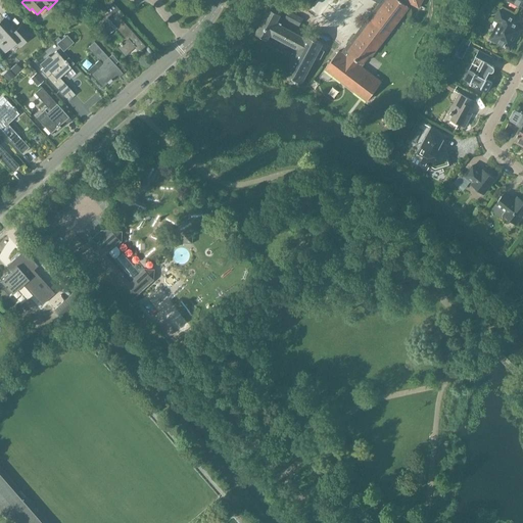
[(108,0),(97,10),(101,15),(106,11),(110,15),(99,25),(108,35),(115,28),(127,40),(117,48),(125,55),(133,47),(138,52),(145,46),(120,18),(124,15),(109,0),(108,0)]
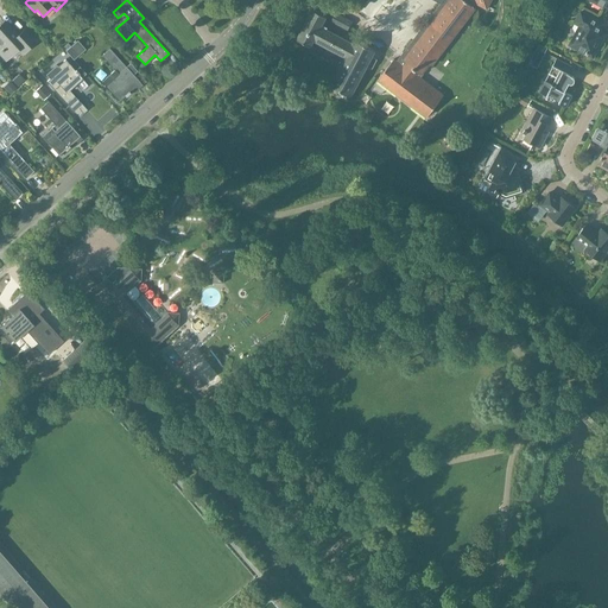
[(359,12),(365,2),(361,0),(356,0),(352,7),(359,12)]
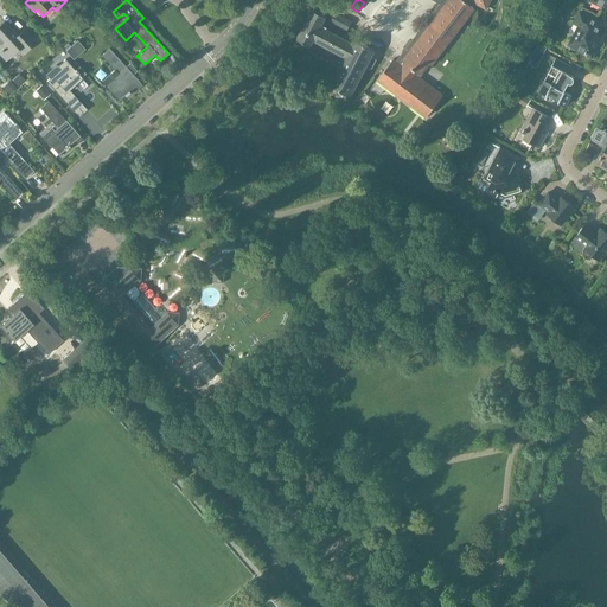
[(393,59),(377,81),(426,117),(442,95),(420,78),(422,75),(421,74),(428,64),(430,66),(474,8),(472,7),(474,5),(485,10),(490,0),(433,0),(440,4),(396,62),(393,59)]
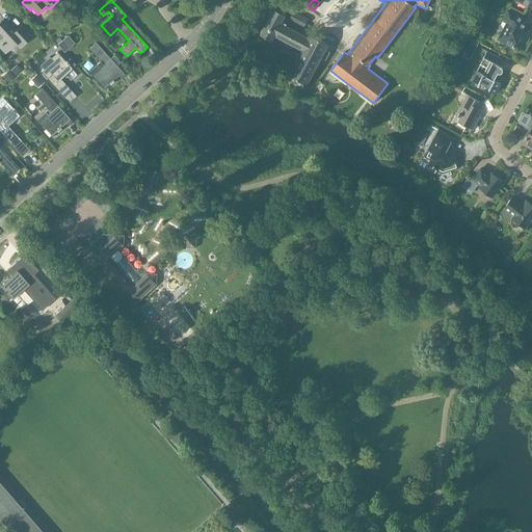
[(531,0),(517,0),(516,2),(529,8),(530,6),(531,7),(531,0)]
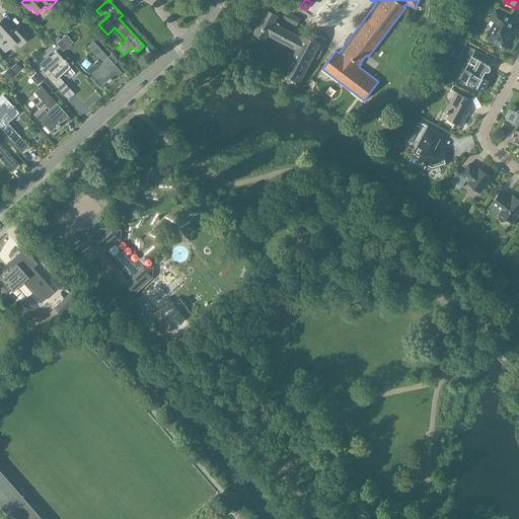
[(81,12),(70,2),(63,9),(73,20),(81,12)]
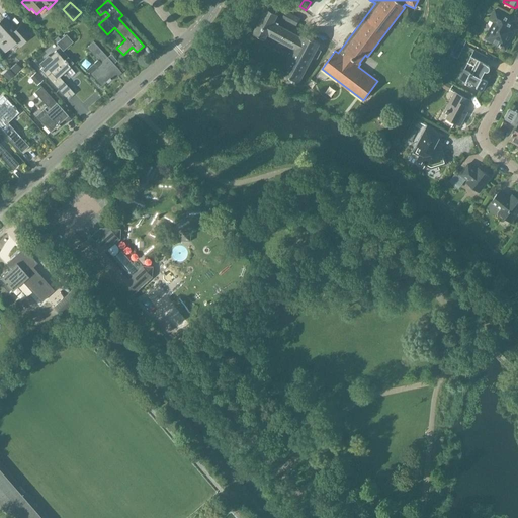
[(281,74),(298,83),(313,58),(317,60),(321,52),(317,50),(319,44),(303,35),(300,37),(292,33),(278,26),(273,23),(278,15),(265,8),(252,33),(264,40),(267,35),(293,50),(281,74)]
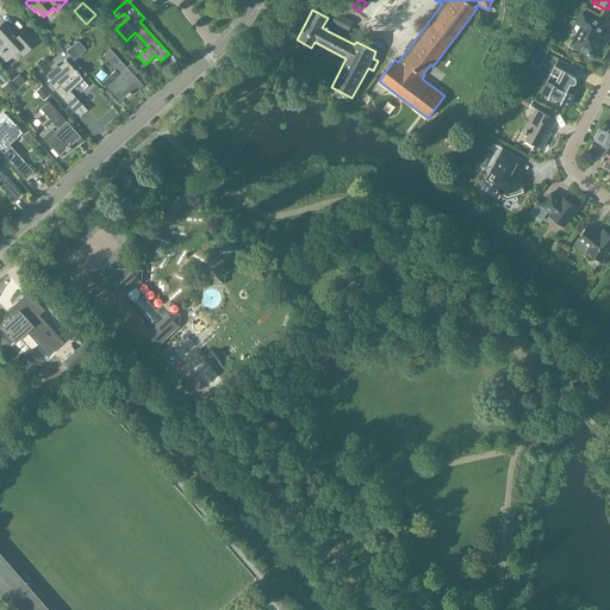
[(584,13),(578,25),(583,27),(573,45),(583,50),(582,51),(596,60),(601,49),(598,48),(605,36),(599,33),(604,25),(584,13)]
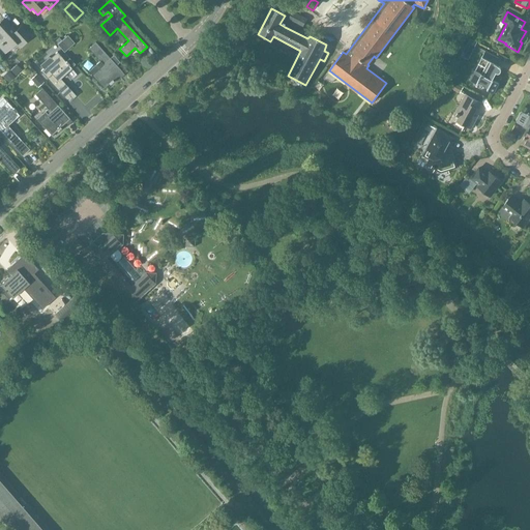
[(285,27),(299,34),(306,21),(292,12),(285,27)]
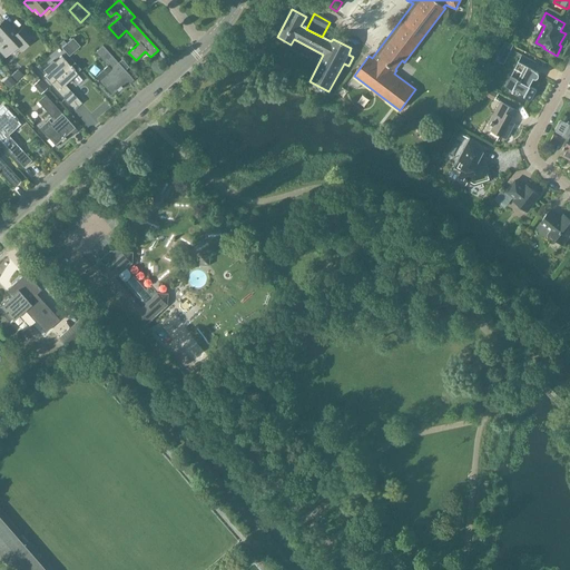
[(3,21),(0,23),(0,50),(5,57),(16,47),(20,50),(31,40),(22,29),(16,35),(3,21)]
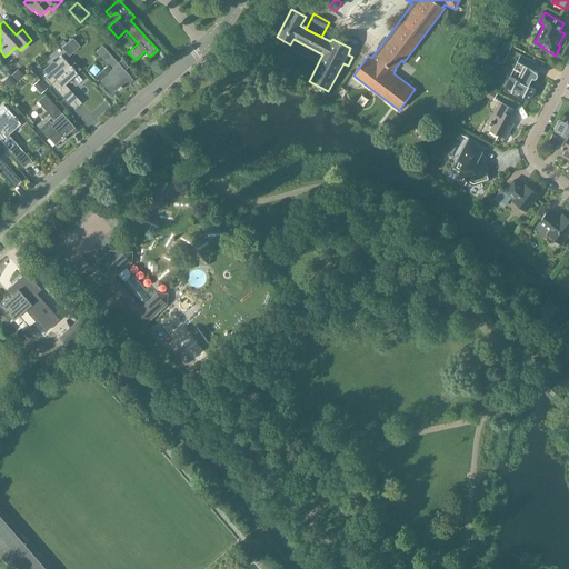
[(69,40),(61,48),(69,56),(77,49),(69,40)]
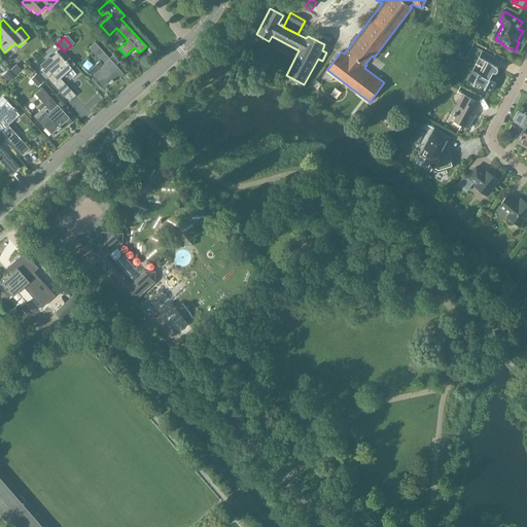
[(466,38),(462,47),(469,50),(473,42),(466,38)]
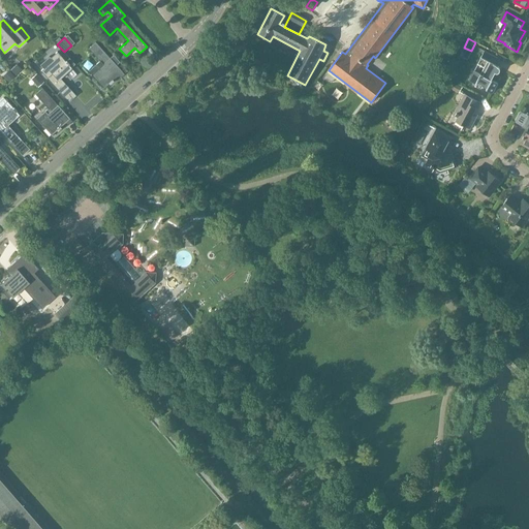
[(95,42),(88,49),(99,61),(88,71),(91,74),(103,89),(115,79),(117,81),(124,74),(121,72),(122,71),(116,65),(119,62),(113,56),(110,59),(95,42)]
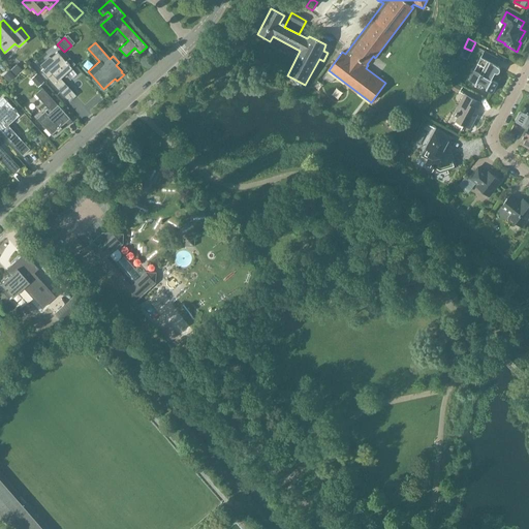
[(40,70),(47,79),(68,102),(74,96),(60,80),(71,69),(56,52),(40,66),(42,68),(40,70)]
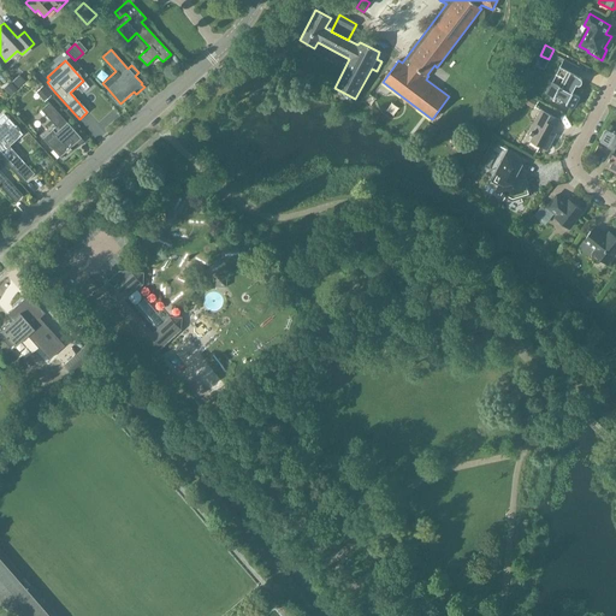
[(567,106),(574,110),(580,99),(573,95),(578,87),(579,87),(580,87),(581,84),(581,83),(582,82),(582,81),(581,80),(575,77),(580,70),(564,61),(561,69),(569,73),(561,89),(552,84),(546,95),(555,100),(557,98),(568,104),(567,106)]
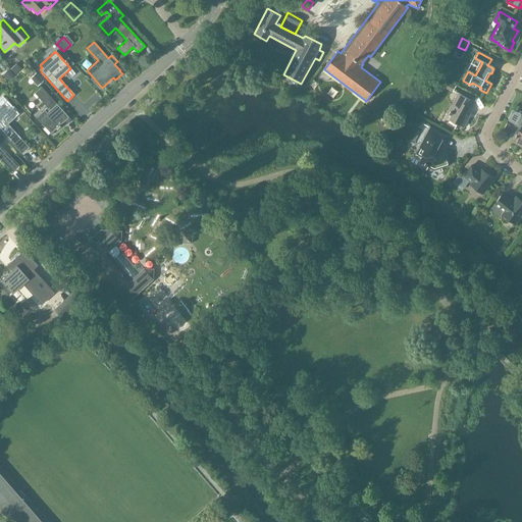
[(36,58),(29,64),(32,66),(38,60),(36,58)]
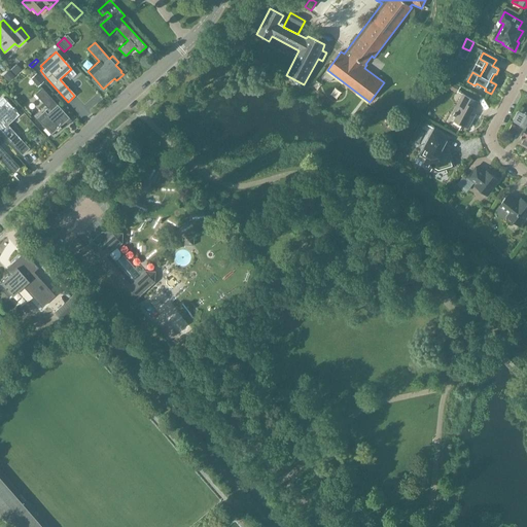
[(18,65),(10,71),(14,76),(22,69),(18,65)]
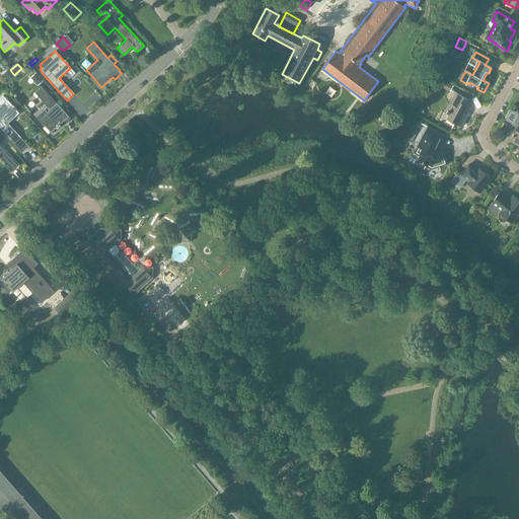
[(8,69),(3,73),(9,79),(14,75),(10,70),(8,69)]
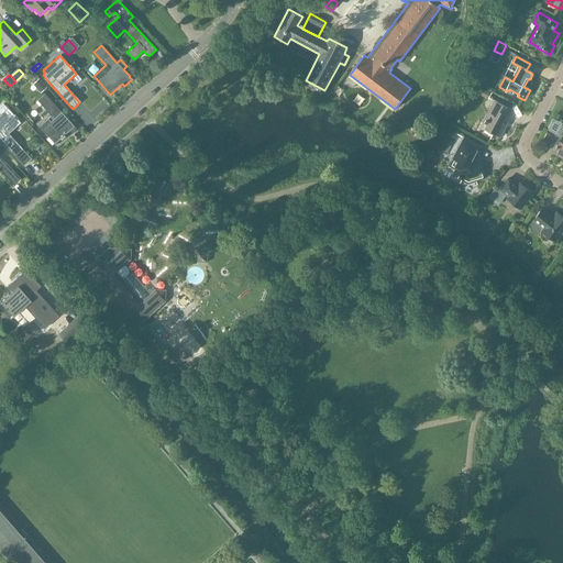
[(39,80),(33,86),(40,92),(45,88),(39,80)]
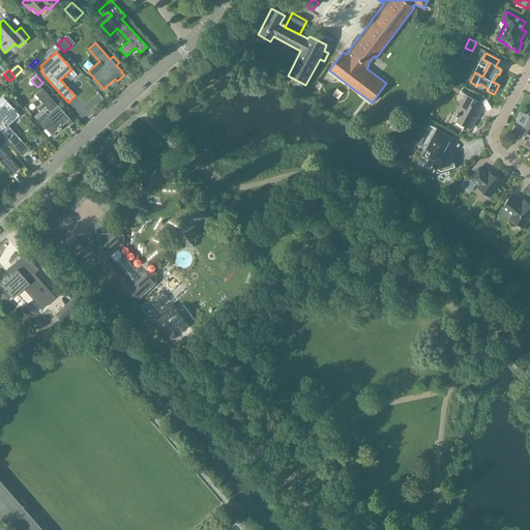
[(452,89),(455,84),(448,80),(445,85),(452,89)]
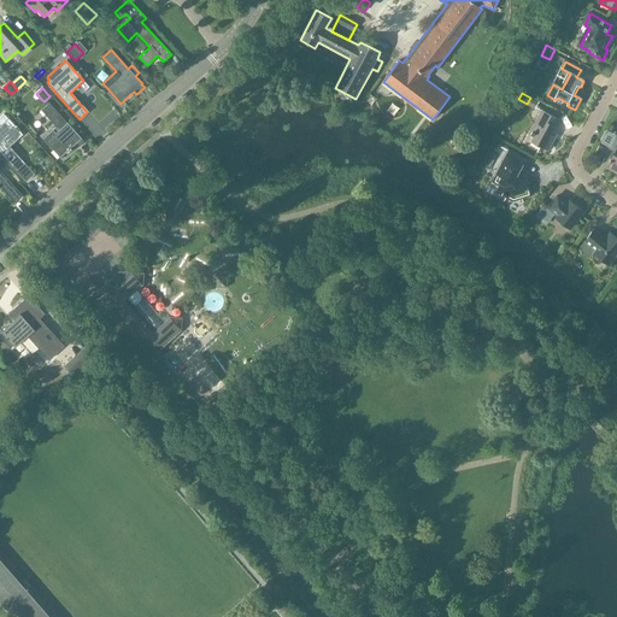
[(48,104),(40,111),(54,127),(42,139),(45,142),(59,158),(72,147),(75,150),(83,142),(48,104)]
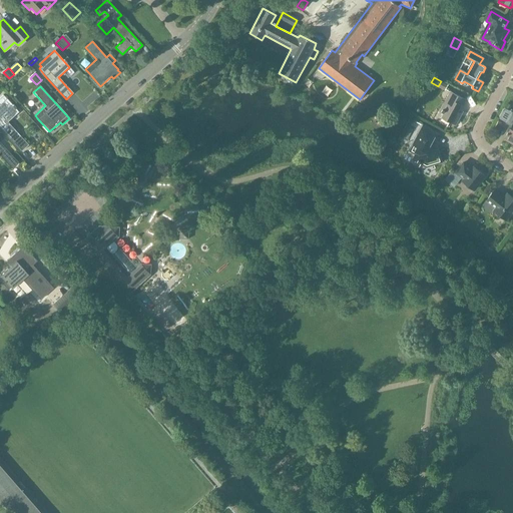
[(466,101),(452,94),(447,101),(448,102),(443,112),(446,114),(443,118),(457,125),(463,113),(461,112),(466,101)]
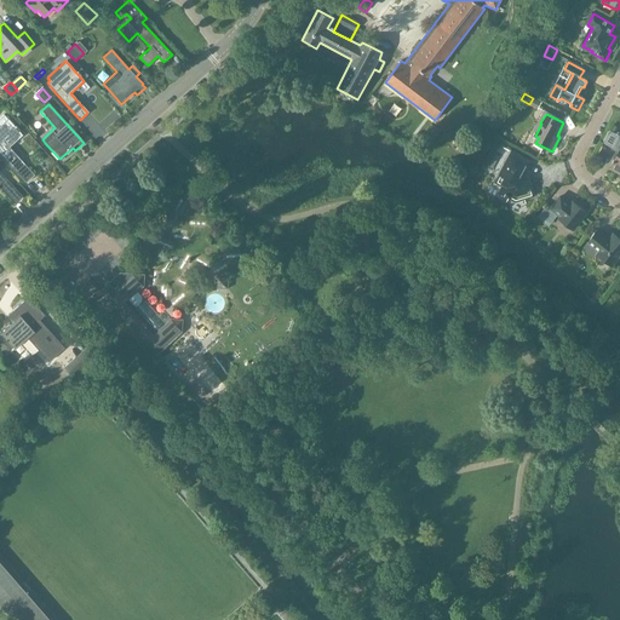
[(0,125),(0,126),(0,154),(26,183),(29,179),(34,176),(29,171),(9,148),(22,136),(7,120),(4,115),(0,118),(0,125)]
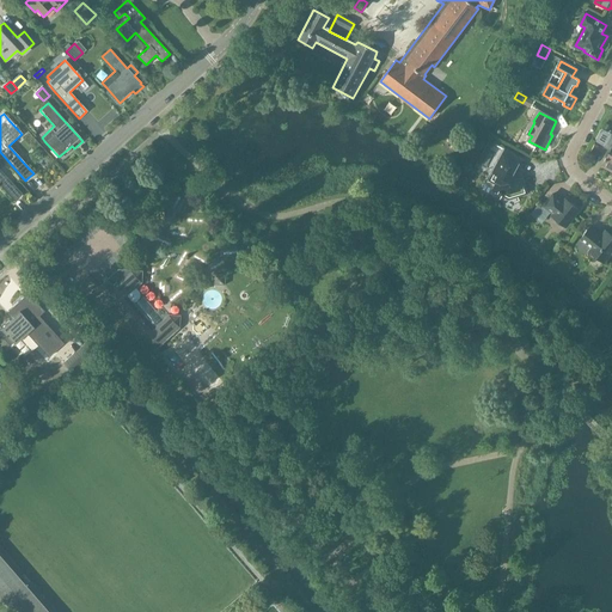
[(505,151),(493,173),(495,173),(490,182),(497,185),(494,191),(508,200),(515,197),(519,199),(527,196),(522,178),(516,175),(522,161),(515,158),(515,157),(505,151)]
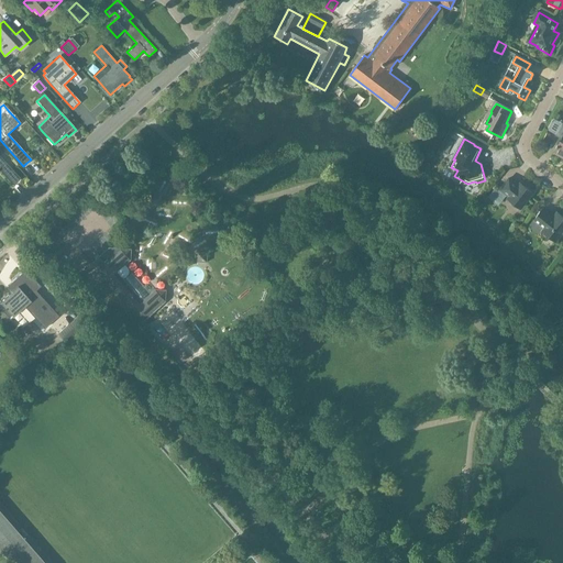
[(20,179),(0,156),(0,172),(13,186),(20,179)]
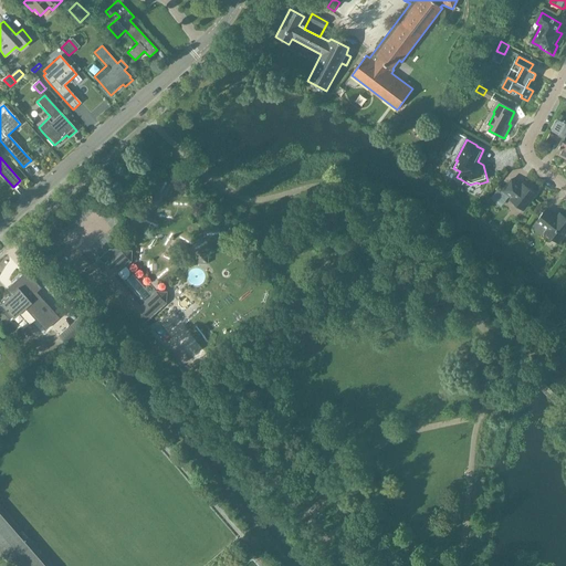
[(513,199),(511,201),(524,212),(537,197),(524,186),(522,189),(512,181),(504,192),(513,199)]
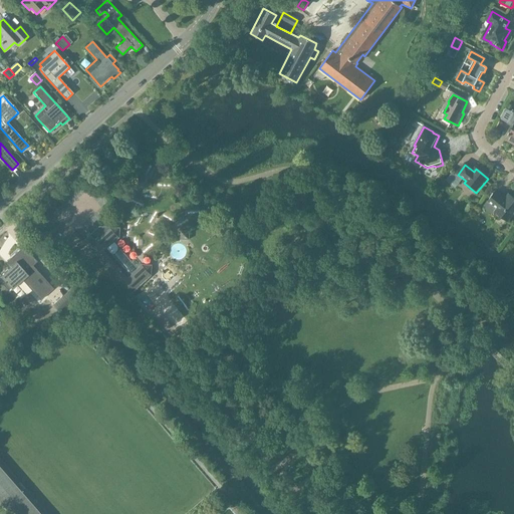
[(452,173),(447,179),(452,183),(457,176),(452,173)]
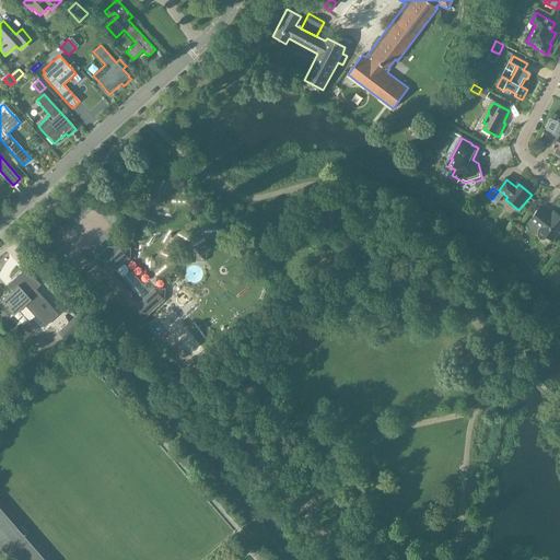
[(559,234),(559,217),(555,213),(550,218),(540,210),(527,225),(538,234),(540,231),(555,242),(559,234)]
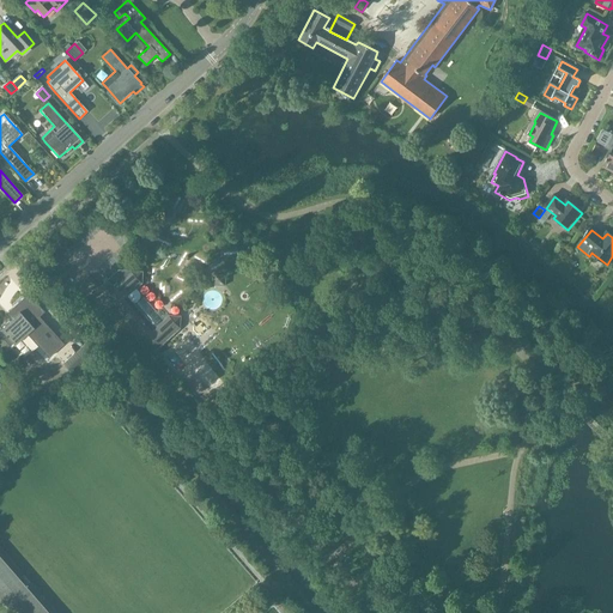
[(135,332),(151,349),(155,352),(182,328),(182,316),(170,316),(155,329),(126,297),(141,283),(143,272),(120,269),(99,287),(105,293),(103,296),(129,325),(135,332)]
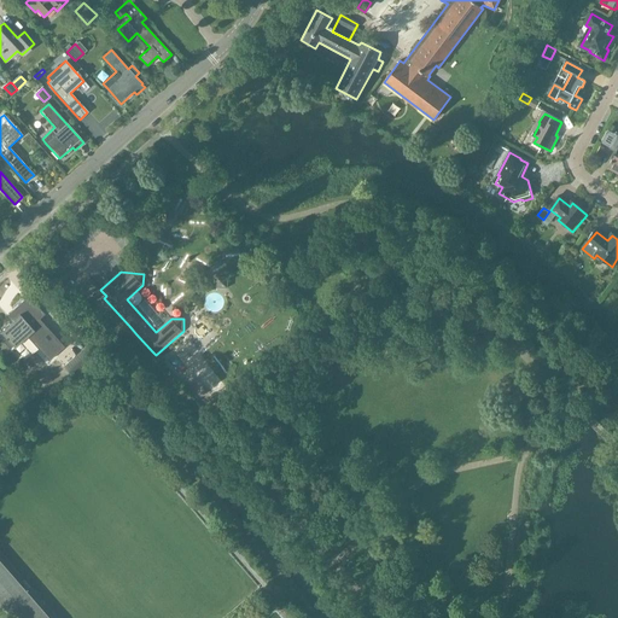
[(0,332),(0,338),(11,350),(27,338),(29,342),(48,362),(64,348),(39,320),(42,318),(38,312),(39,310),(29,299),(28,297),(7,315),(13,321),(0,332)]
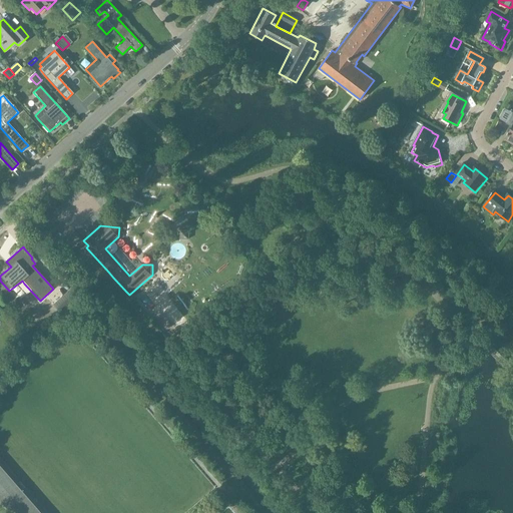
[(75,293),(57,308),(61,313),(79,297),(75,293)]
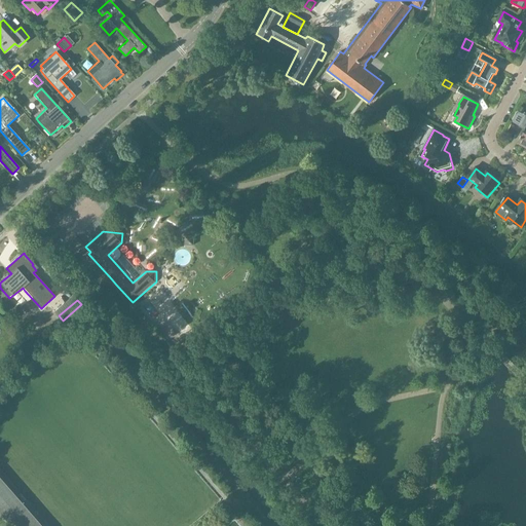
[(0,513),(11,525),(41,525),(0,478),(0,513)]
